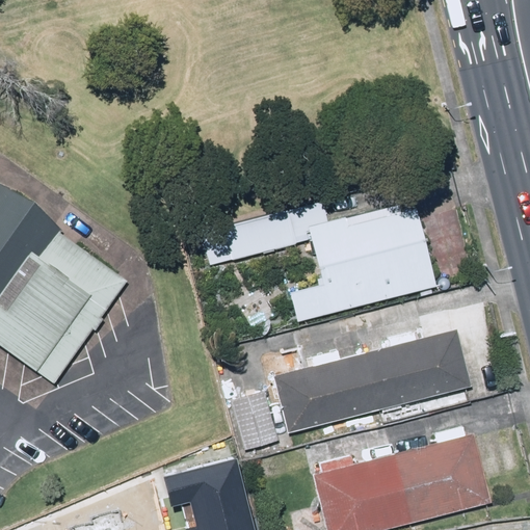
[(62,231),(0,186),(0,345),(56,385),(95,330),(98,334),(107,321),(105,319),(131,283),(60,233),(62,231)]
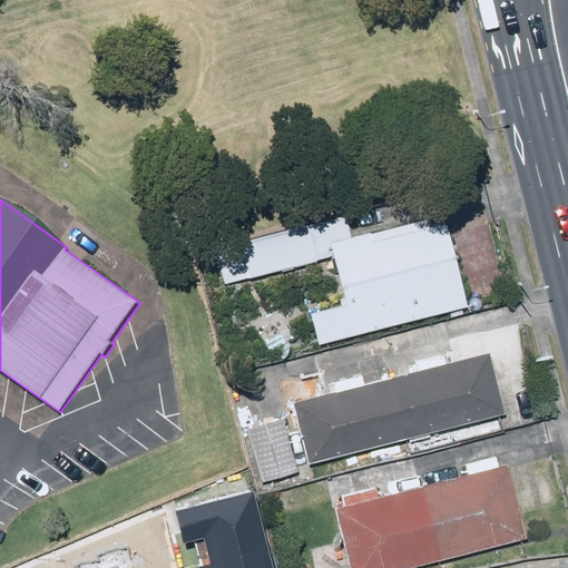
[(354,251),(345,217),(221,251),(229,284),(333,256),(354,251)]
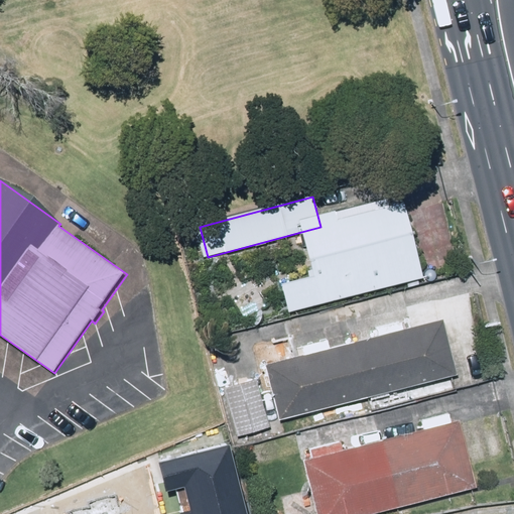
[(281,282),(289,312),(423,277),(403,205),(320,227),(301,232),(312,274),(281,282)]
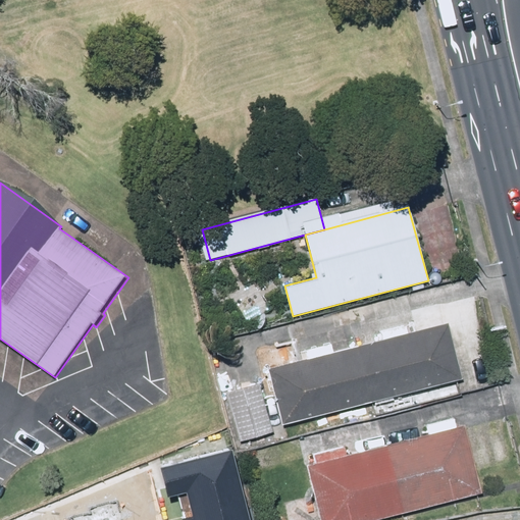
[(462,378),(448,322),(267,370),(282,426),(462,378)]
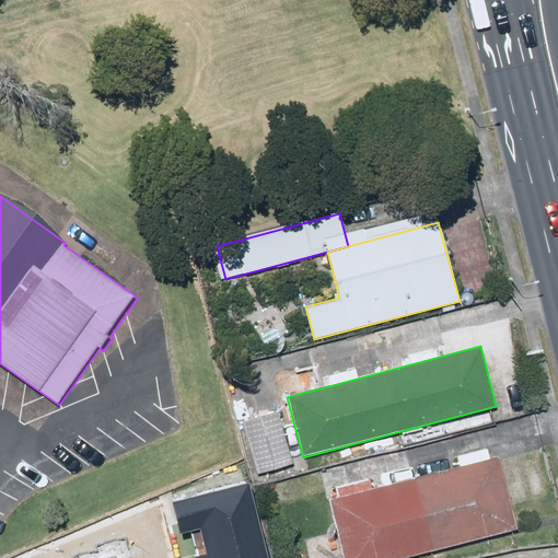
[(297,464),(280,411),(241,423),(257,476),(297,464)]
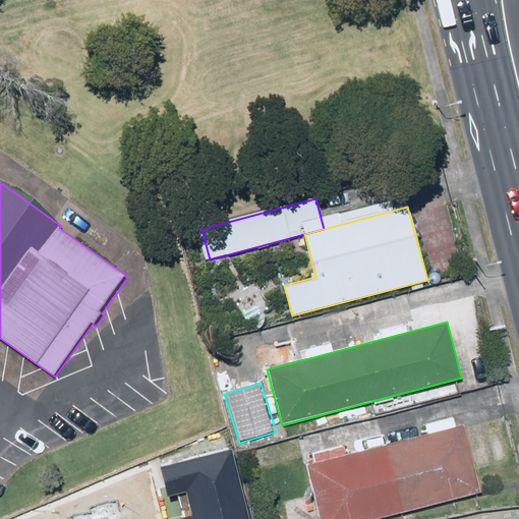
[(315,464),(304,467),(318,518),(378,518),(480,492),(463,424),(455,426),(453,420),(423,428),(425,435),(347,456),(345,447),(313,456),(315,464)]
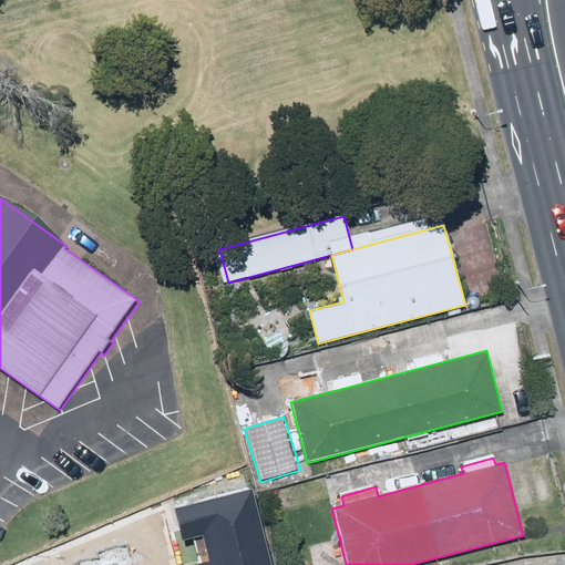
[(178,504),(194,564),(253,564),(234,490),(178,504)]
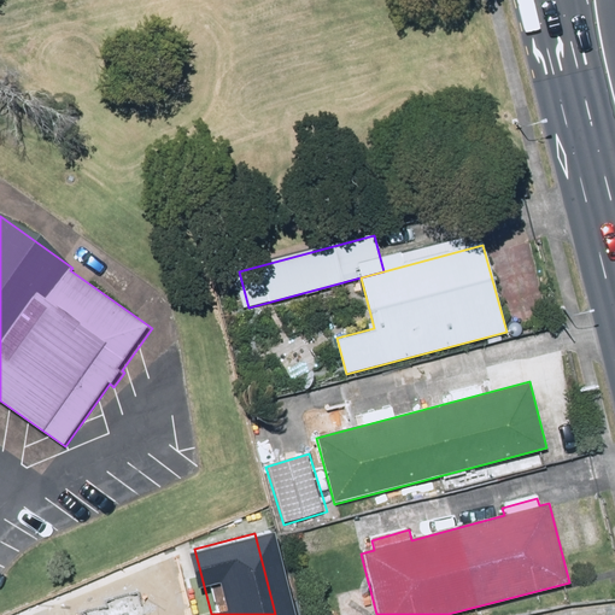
[(176,614),(174,607),(163,610),(158,593),(110,608),(111,614),(176,614)]
